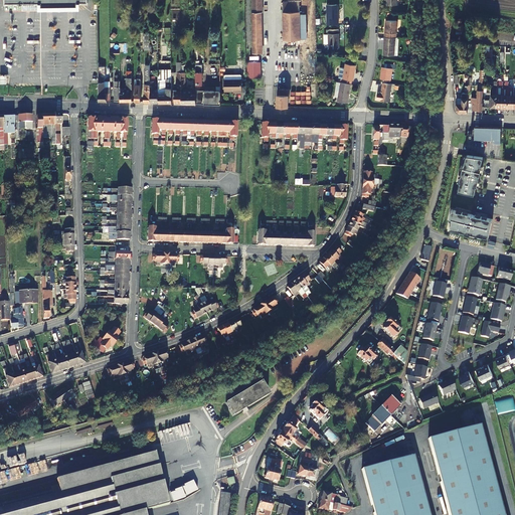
[(251,0),(253,53),(262,53),(261,13),(262,12),(261,0),(251,0)]
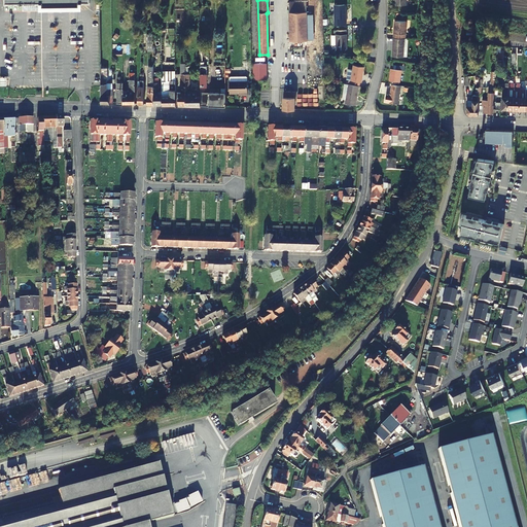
[(306,2),(289,2),(290,41),(312,40),(312,33),(307,33),(306,2)]
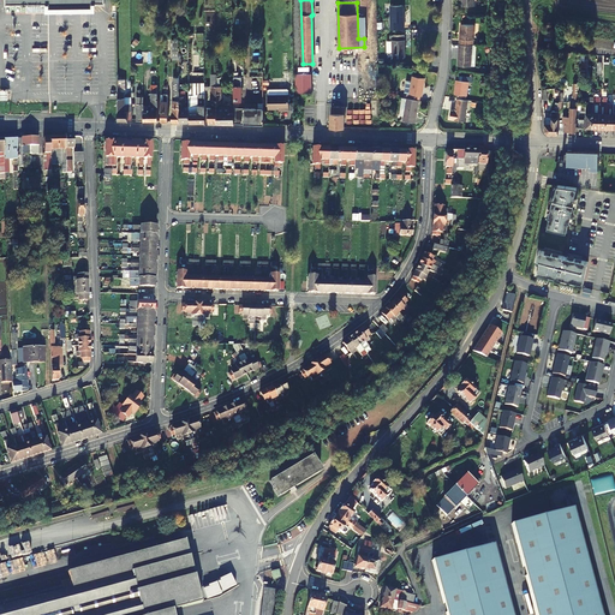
[(402,15),(401,5),(390,5),(390,29),(404,29),(404,15),(402,15)]
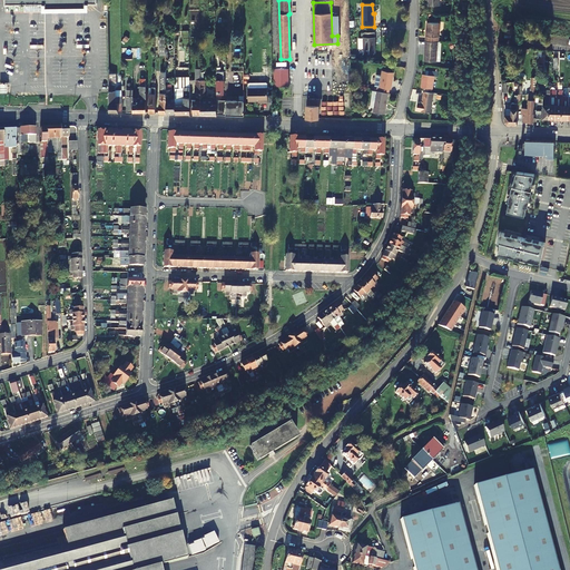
[(440,23),(426,22),(425,41),(438,41),(439,42),(440,23)]
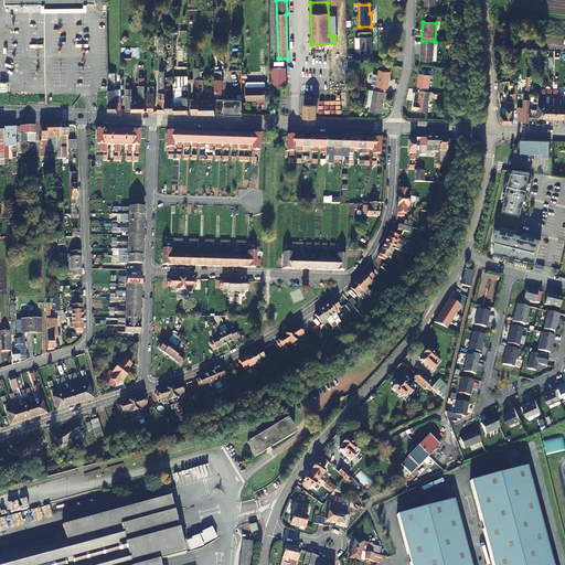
[(360,48),(360,53),(372,53),(371,32),(361,33),(361,36),(360,36),(360,38),(355,38),(355,48),(360,48)]
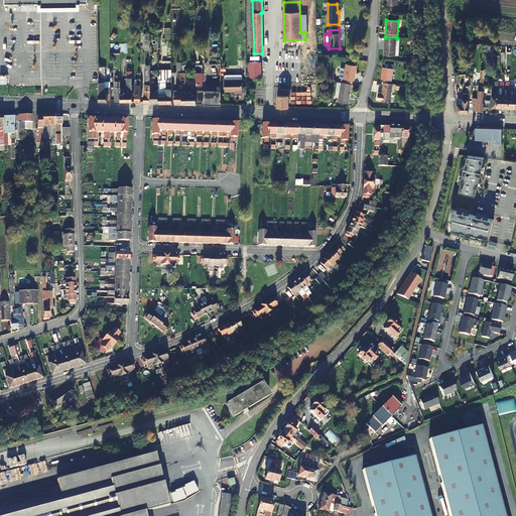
[(384,55),(394,55),(396,37),(385,37),(384,55)]
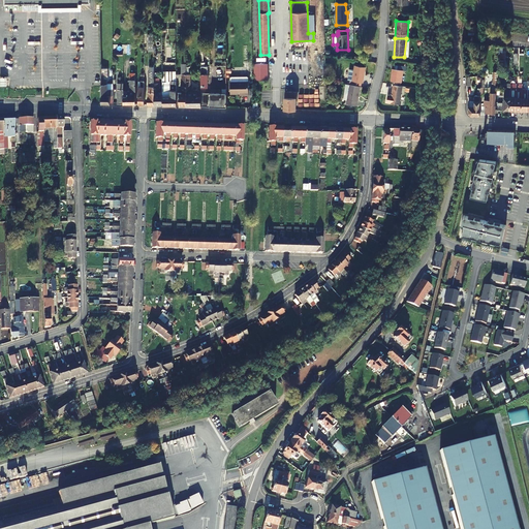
[(158,75),(158,61),(153,61),(153,62),(154,104),(162,104),(162,92),(160,92),(160,86),(159,86),(159,78),(158,78),(158,75)]
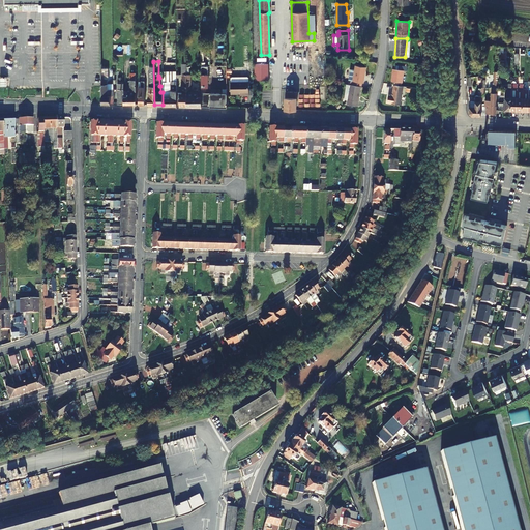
[(207,87),(208,66),(205,66),(205,62),(201,62),(202,87),(202,107),(227,107),(227,89),(223,89),(223,93),(210,93),(207,87)]
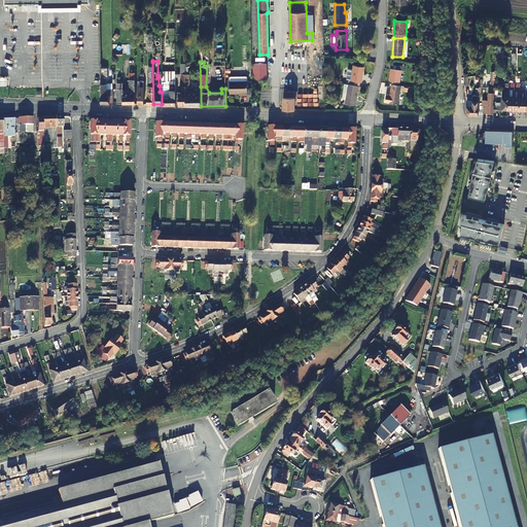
[(186,90),(185,63),(180,63),(181,92),(175,92),(176,105),(186,105),(186,90)]
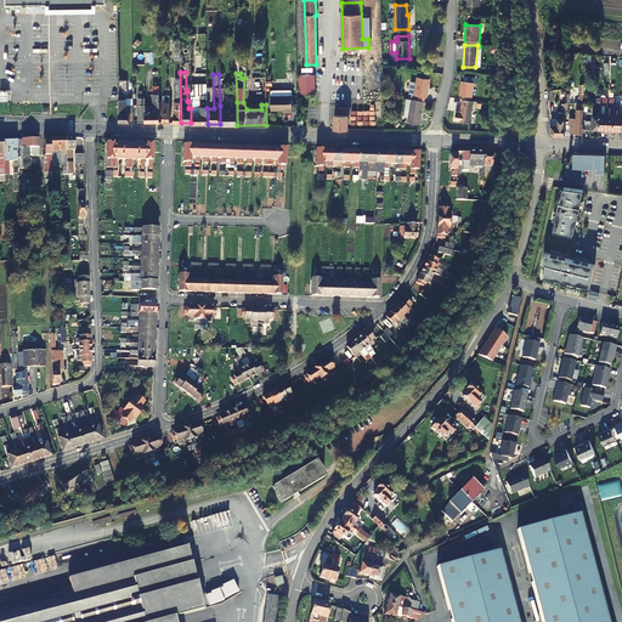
[(307,75),(303,75),(303,95),(315,95),(315,75),(309,75),(307,75)]
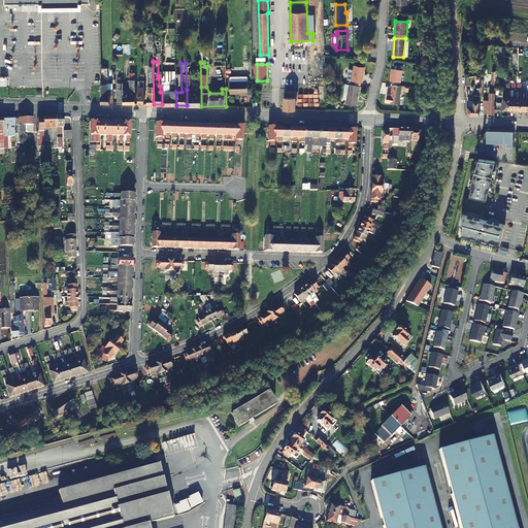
[(360,87),(361,83),(362,83),(364,67),(354,65),(352,80),(350,80),(349,85),(360,87)]
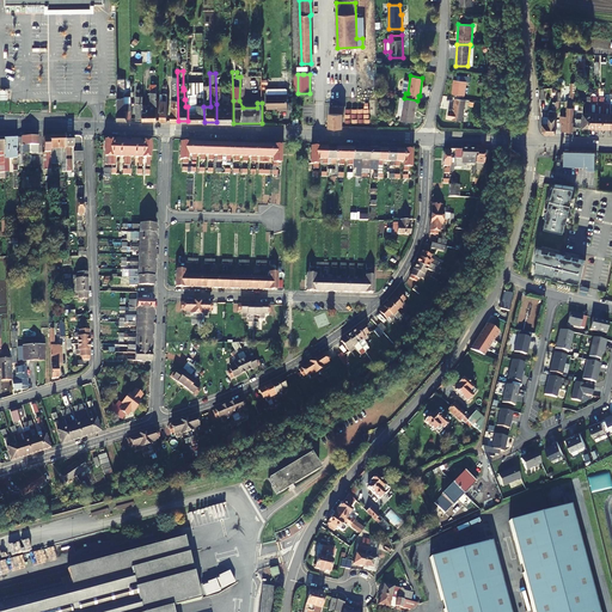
[(466,81),(454,79),(452,93),(464,96),(466,81)]
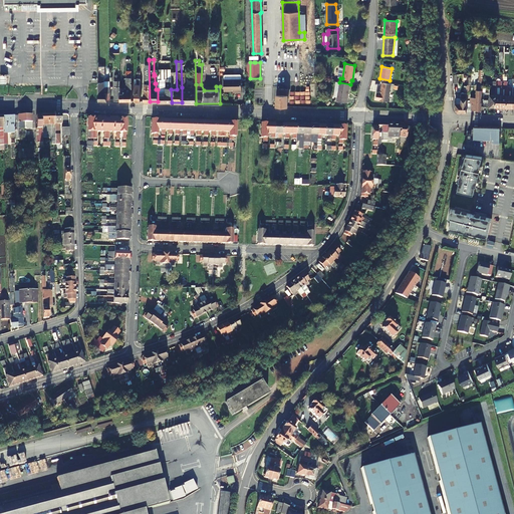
[(171,72),(171,68),(158,68),(158,89),(158,101),(161,102),(172,102),(171,89),(171,76),(162,76),(162,72),(171,72)]
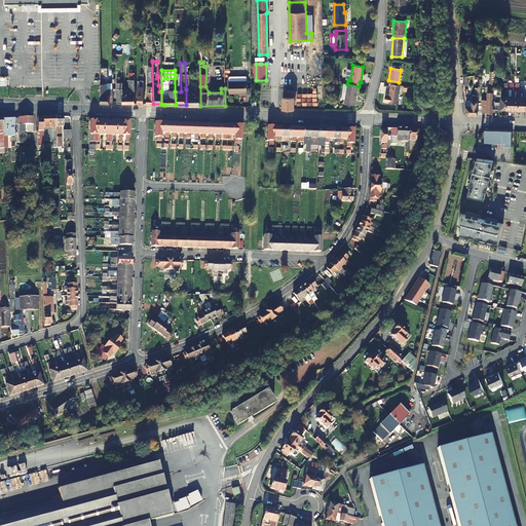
[(8,74),(0,74),(0,86),(8,87),(8,74)]
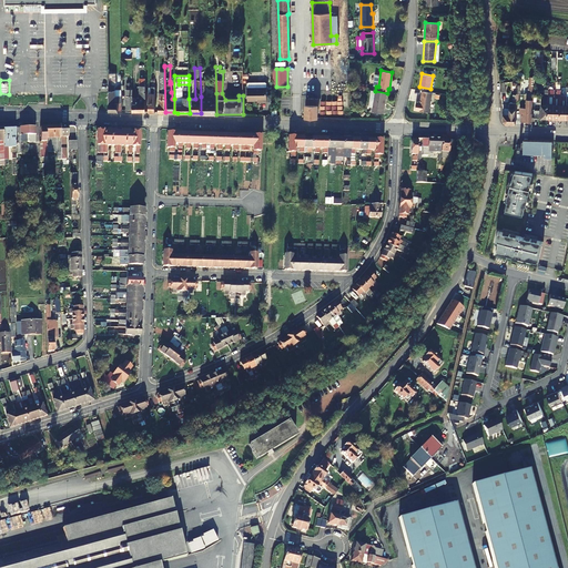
[(247,83),(247,88),(247,101),(262,100),(262,102),(266,102),(266,88),(266,83),(265,82),(249,82),(247,83)]
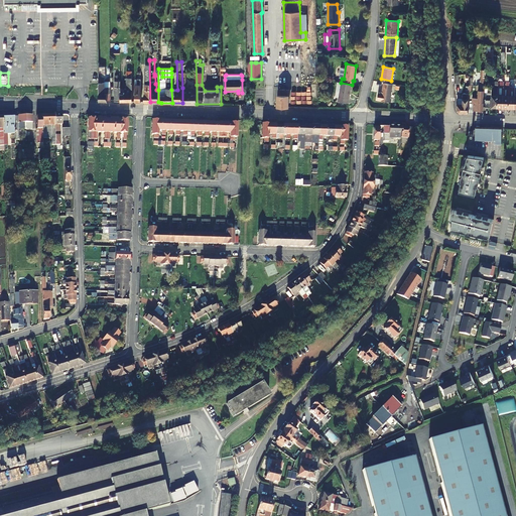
[(105,77),(99,77),(99,101),(108,101),(111,101),(111,82),(105,82),(105,77)]
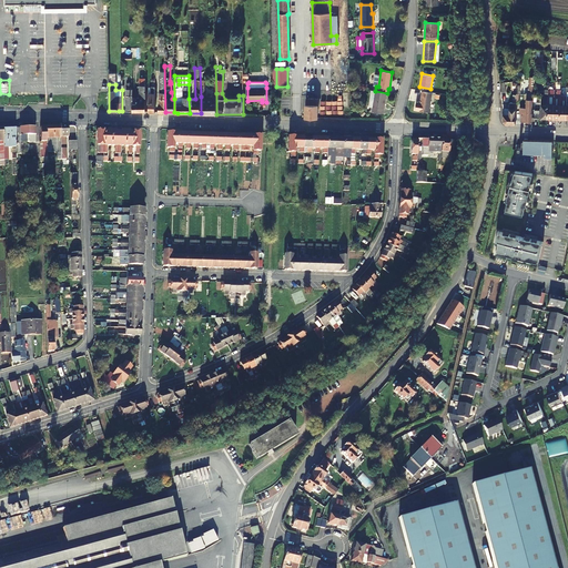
[(146,111),(145,84),(140,84),(140,97),(133,97),(133,111),(146,111)]
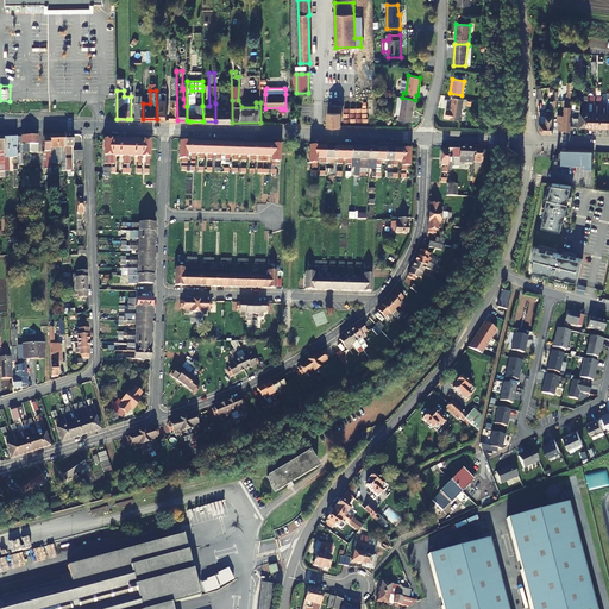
[(400,114),(399,119),(412,121),(415,100),(402,98),(400,114)]
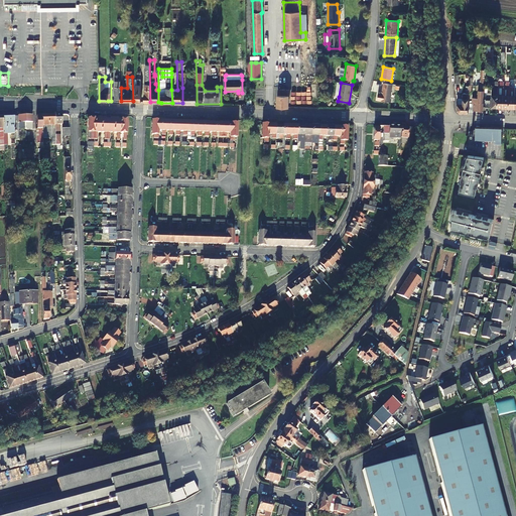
[(378,93),(377,100),(389,102),(392,85),(384,83),(382,93),(378,93)]
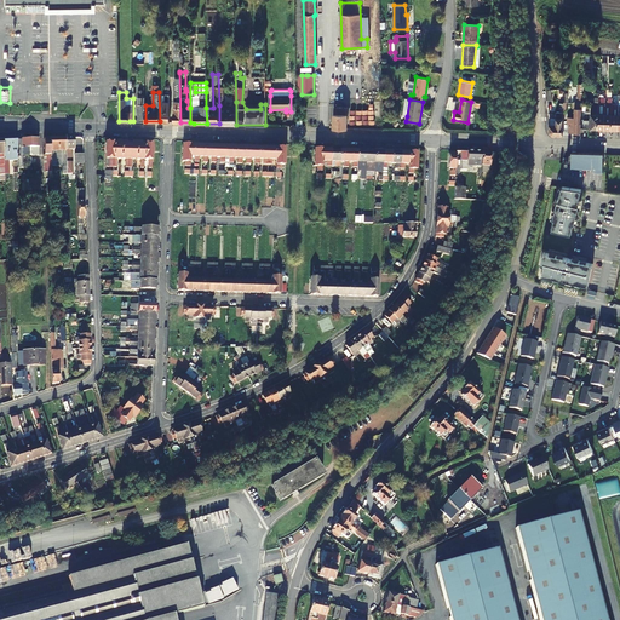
[(231,105),(219,105),(219,124),(236,125),(236,102),(231,102),(231,105)]
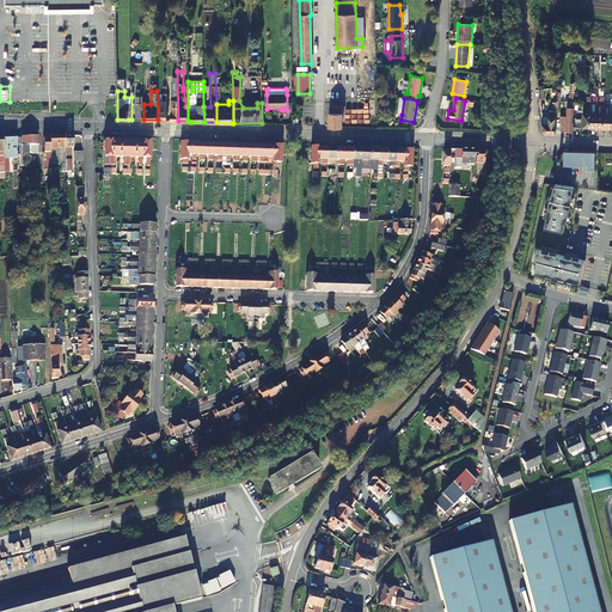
[(563,122),(562,130),(574,130),(574,118),(575,101),(568,101),(568,116),(561,116),(561,122),(563,122)]
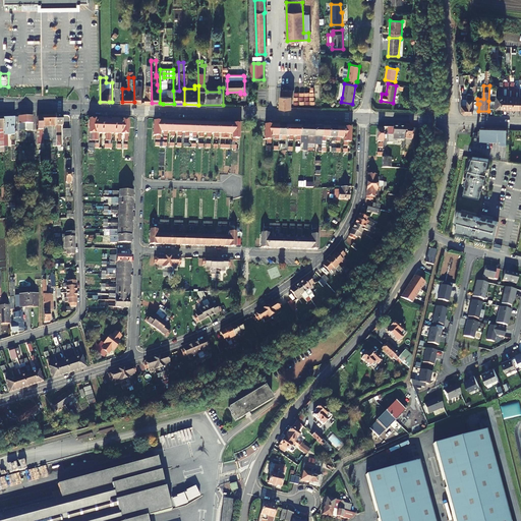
[(280,107),(291,108),(291,91),(281,90),(280,107)]
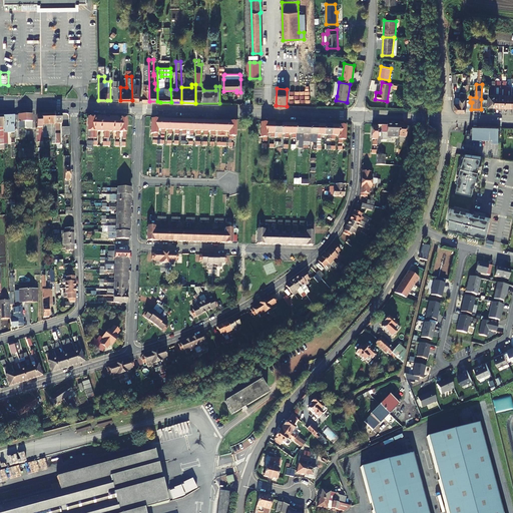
[(466,92),(463,92),(461,92),(461,98),(455,97),(455,109),(457,111),(466,111),(466,92)]
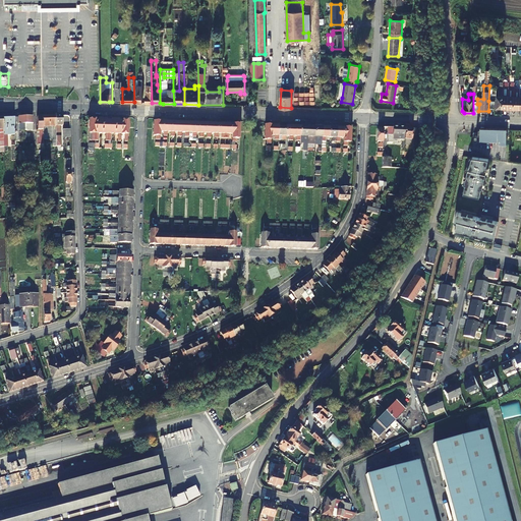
[(16,118),(16,120),(14,120),(14,135),(15,141),(19,141),(18,131),(18,130),(32,130),(32,124),(32,117),(16,118)]
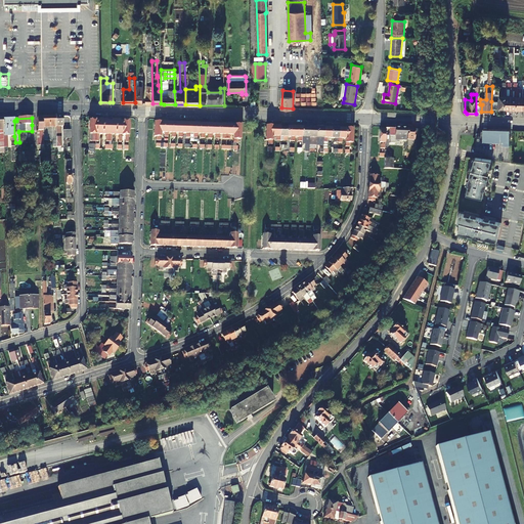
[(55,118),(42,118),(43,140),(46,140),(52,139),(52,147),(56,147),(55,118)]
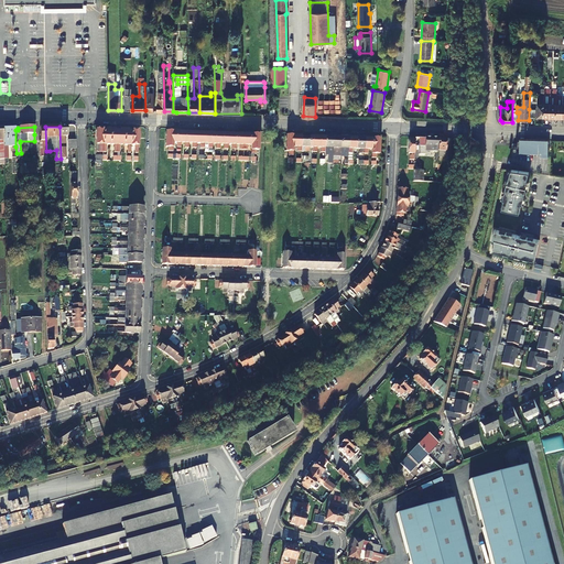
[(3,128),(3,147),(15,147),(15,130),(15,128),(3,128)]
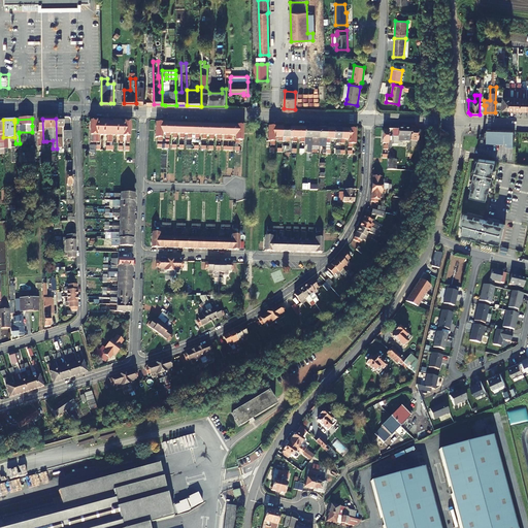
[(406,162),(409,162),(409,130),(392,129),(391,145),(397,145),(397,143),(406,144),(406,162)]
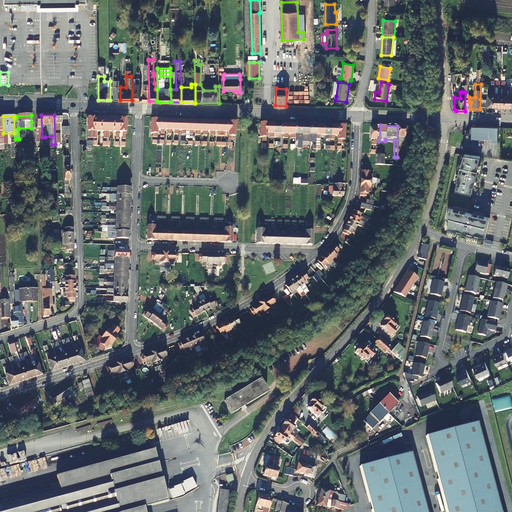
[(397,126),(397,157),(399,157),(400,143),(404,143),(404,138),(409,138),(410,126),(397,126)]
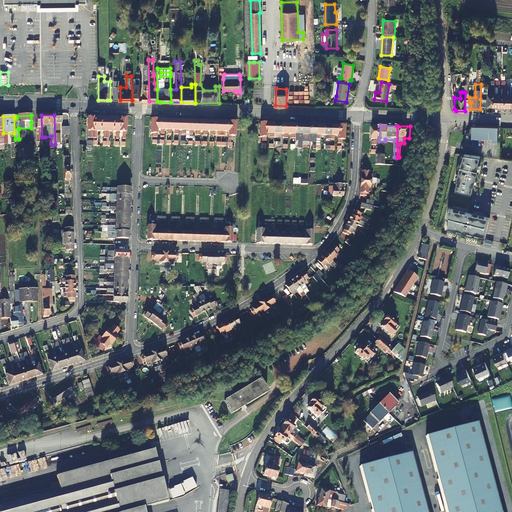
[(491,142),(498,142),(498,127),(472,126),(472,133),(467,132),(467,135),(469,135),(469,138),(491,139),(491,142)]
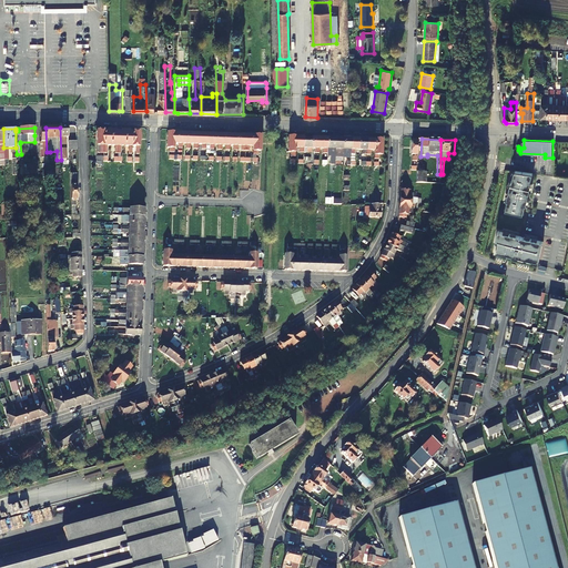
[(21,174),(22,174),(30,174),(37,174),(37,164),(21,164),(21,174)]
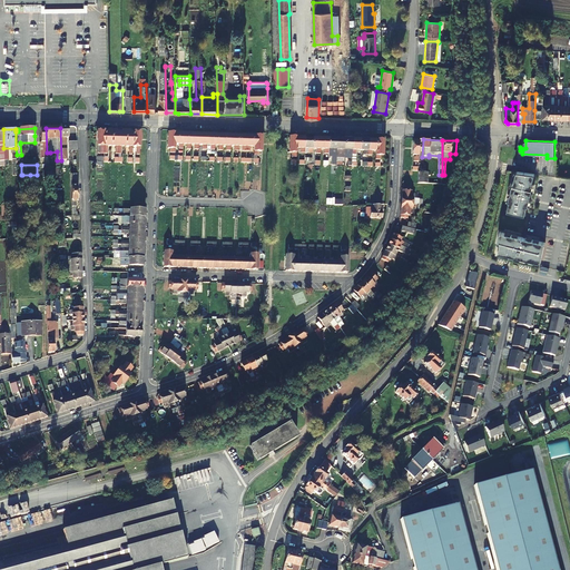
[(428,174),(418,173),(416,184),(426,184),(428,174)]
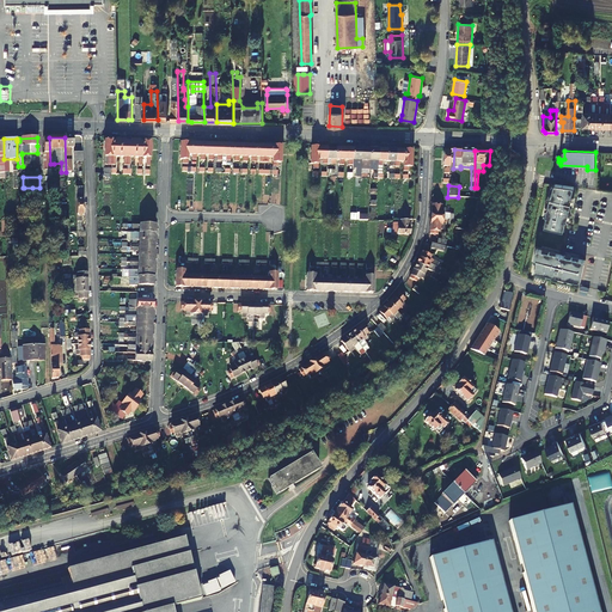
[(574,188),(555,185),(552,195),(551,195),(545,216),(546,218),(544,227),(563,232),(565,221),(567,222),(571,200),(574,188)]
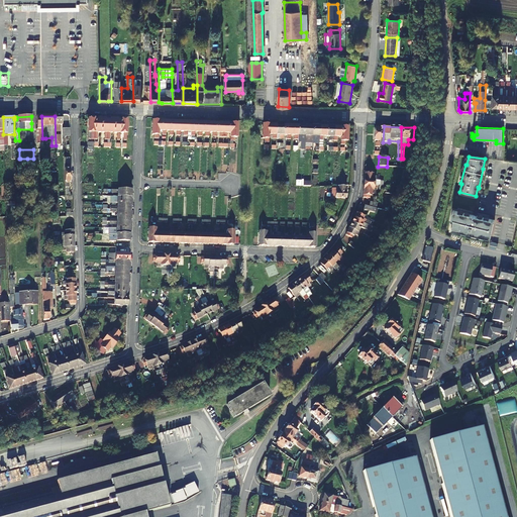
[(157,175),(158,160),(144,159),(143,174),(157,175)]
